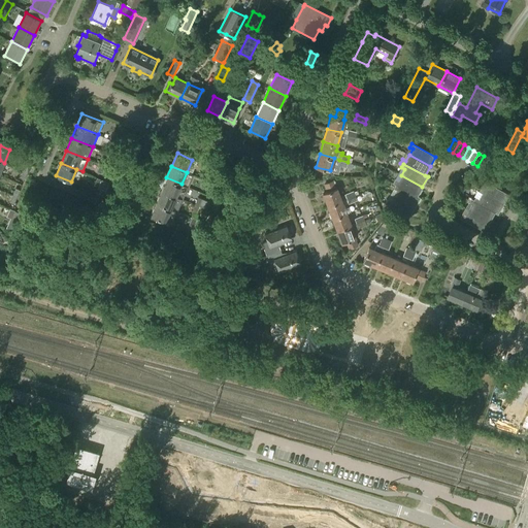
[(417,196),(422,187),(401,175),(398,182),(395,179),(393,183),(396,185),(417,196)]
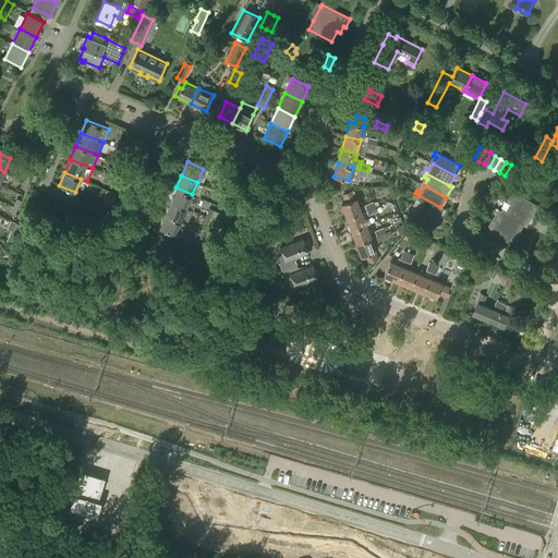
[(192,194),(176,187),(170,201),(193,210),(198,197),(192,194)]
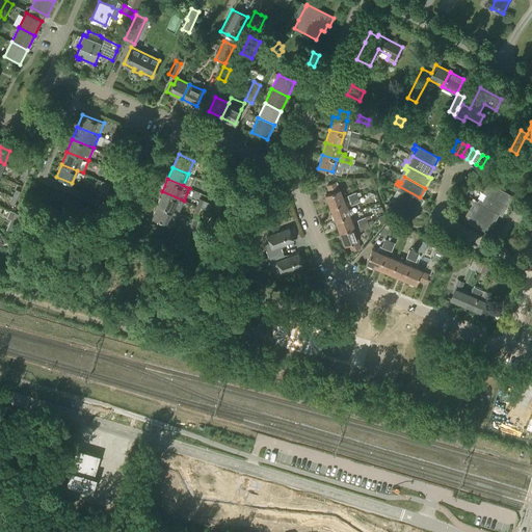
[(16,190),(12,196),(17,198),(20,191),(23,185),(17,182),(16,190)]
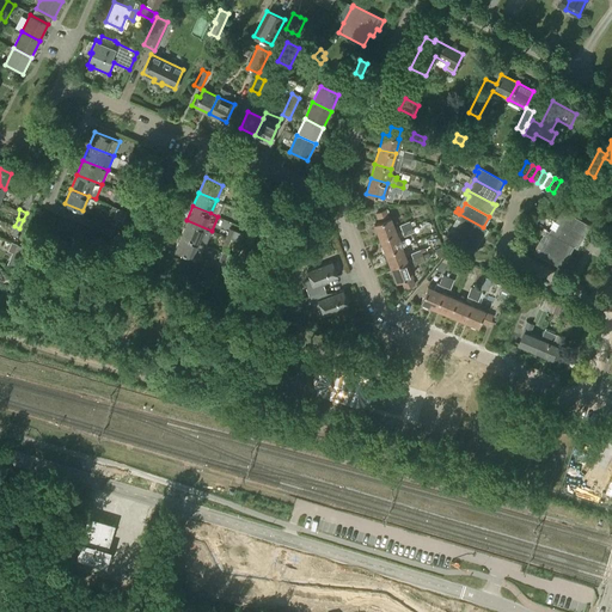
[(591,225),(562,209),(560,214),(563,216),(560,222),(585,237),(591,225)]
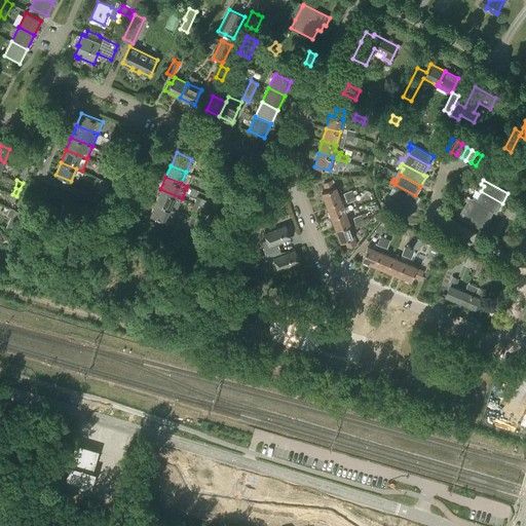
[(327,205),(340,200),(338,195),(335,187),(334,188),(332,181),(324,184),(326,191),(322,192),(327,205)]
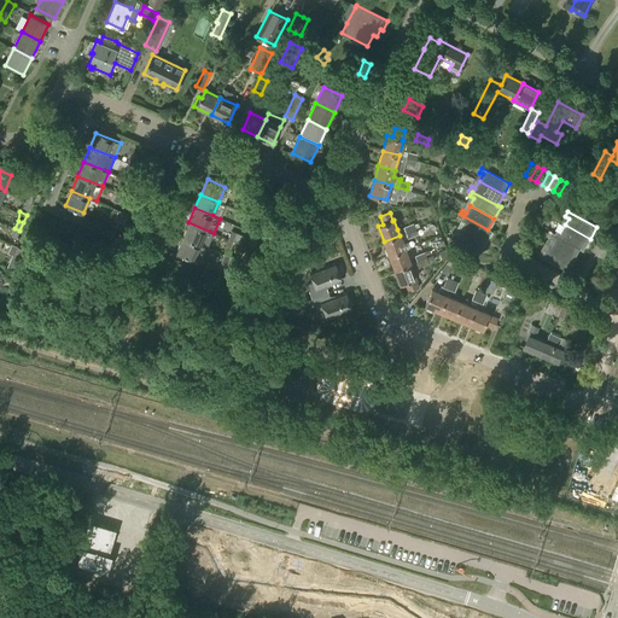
[(488,229),(464,216),(461,220),(465,222),(461,229),(485,243),(491,231),(488,229)]
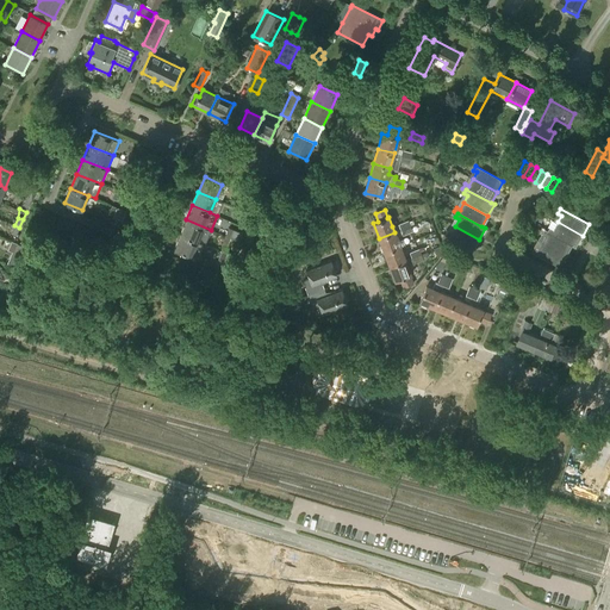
[(211,230),(186,219),(180,234),(205,244),(211,230)]
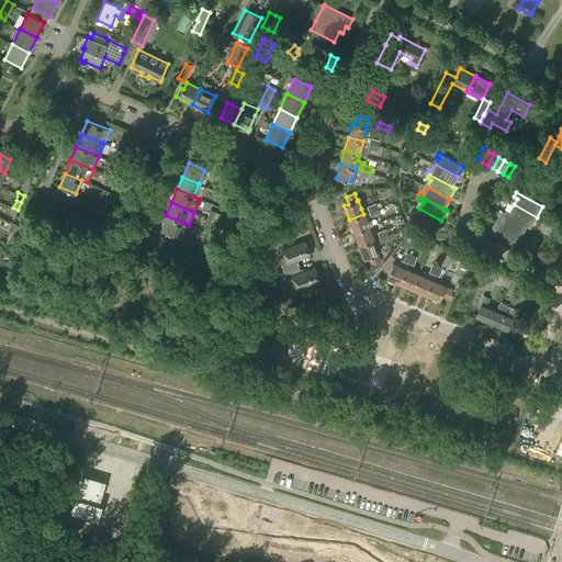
[(537,217),(514,204),(510,211),(507,209),(505,213),(528,225),(530,227),(537,217)]
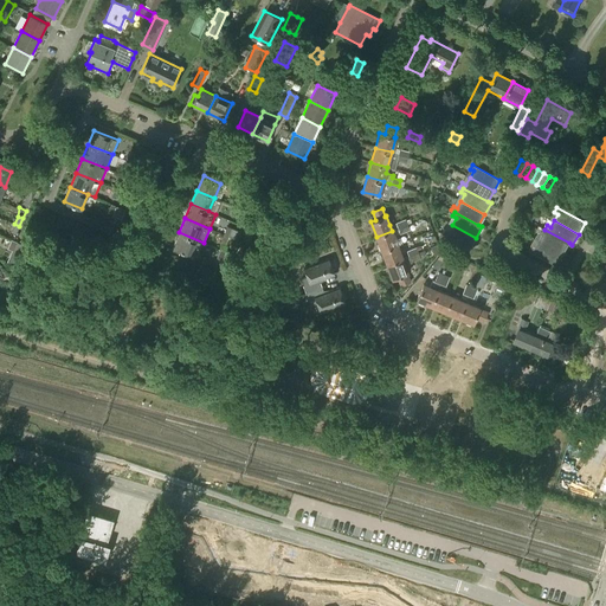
[(476,238),(452,225),(447,232),(444,230),(442,233),(470,249),(476,238)]
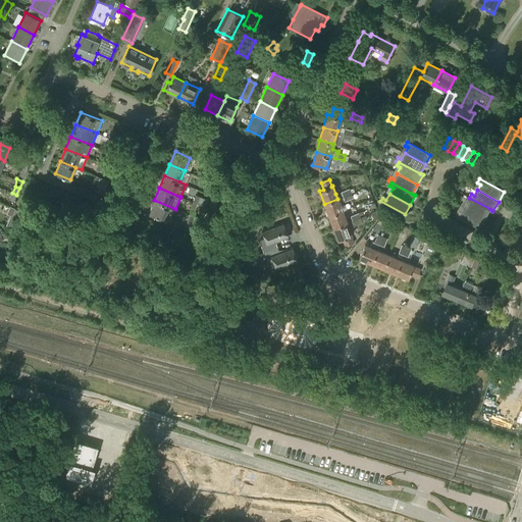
[(490,209),(469,198),(466,196),(464,200),(467,201),(464,207),(484,219),(490,209)]
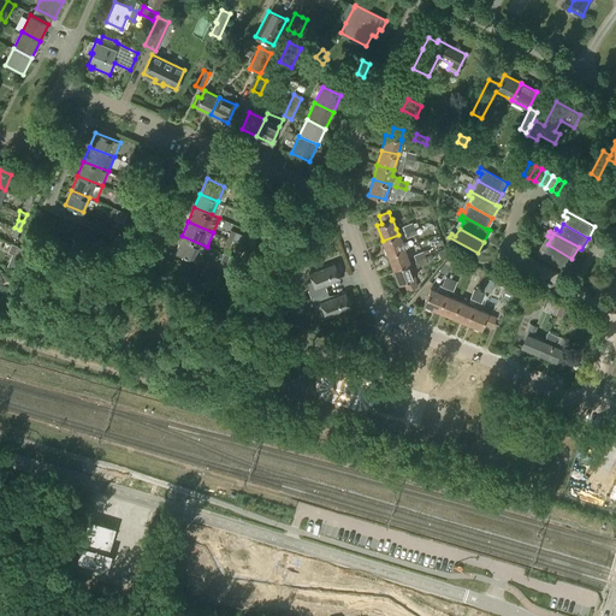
[(244,236),(236,232),(232,241),(241,244),(244,236)]
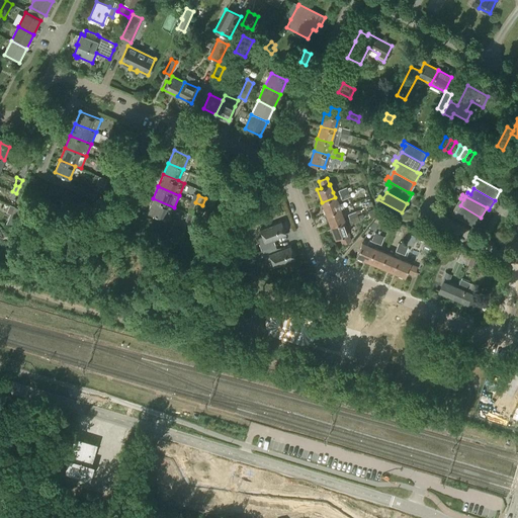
[(335,197),(322,202),(326,213),(340,208),(337,201),(335,197)]
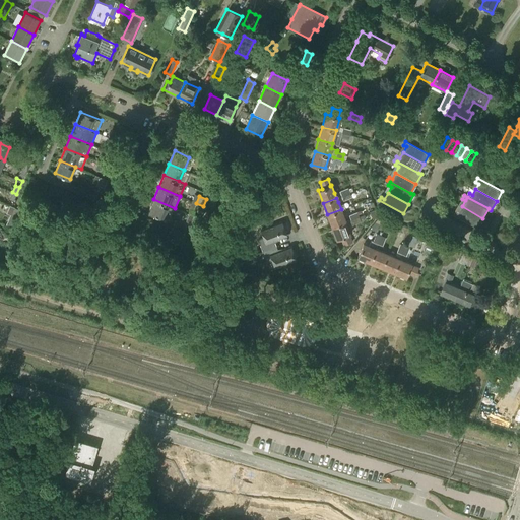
[(175,208),(153,199),(148,212),(170,220),(175,208)]
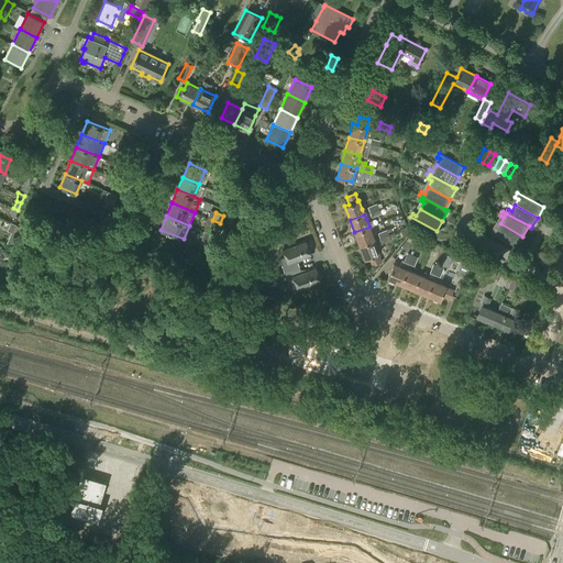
[(522,236),(500,223),(497,230),(494,228),(492,232),(517,246),(522,236)]
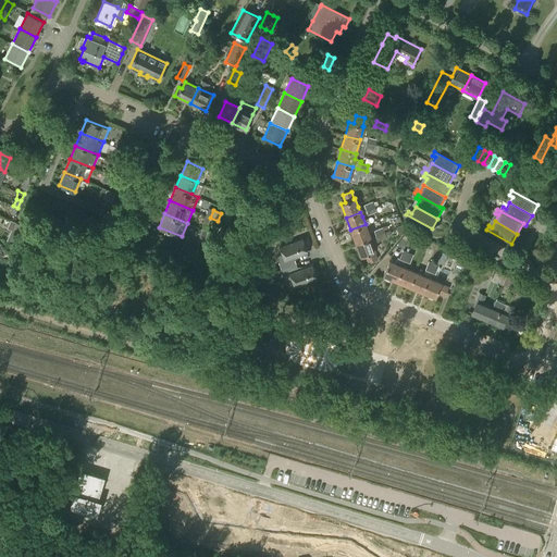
[(356,243),(370,237),(368,233),(366,224),(350,230),(356,243)]
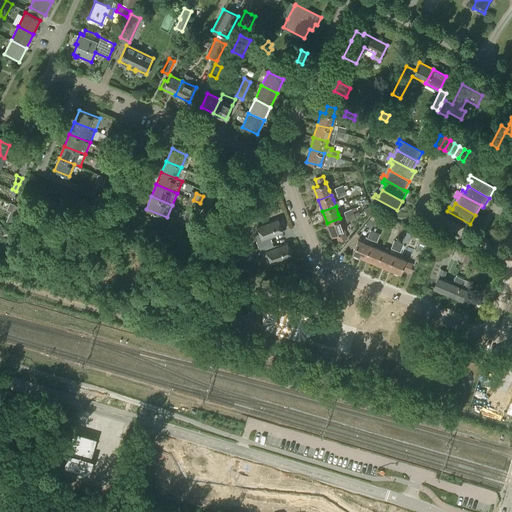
[(346,216),(340,218),(327,223),(332,236),(336,234),(338,241),(347,238),(344,231),(345,230),(342,223),(355,218),(353,213),(346,216)]
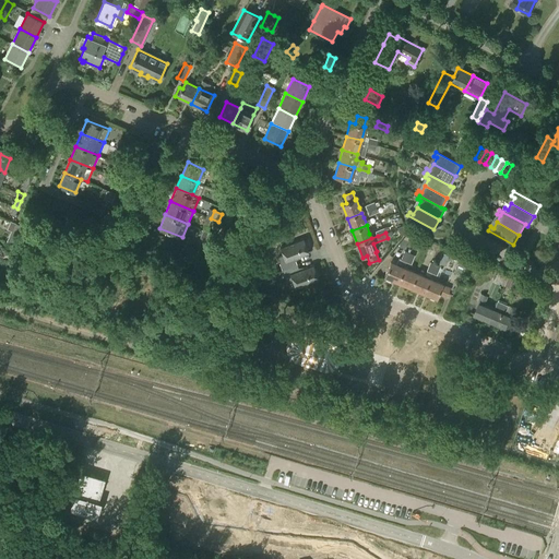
[(277,258),(282,270),(296,264),(294,259),(308,253),(307,249),(309,248),(307,241),(305,242),(302,238),(281,247),(284,256),(277,258)]
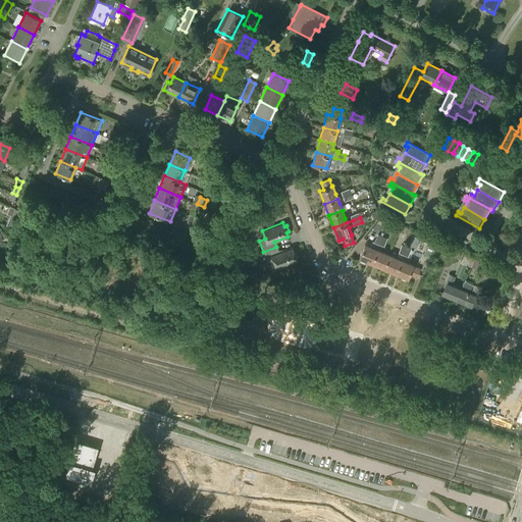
[(412,236),(411,236),(408,245),(415,248),(419,239),(417,239),(419,236),(413,232),(412,236)]
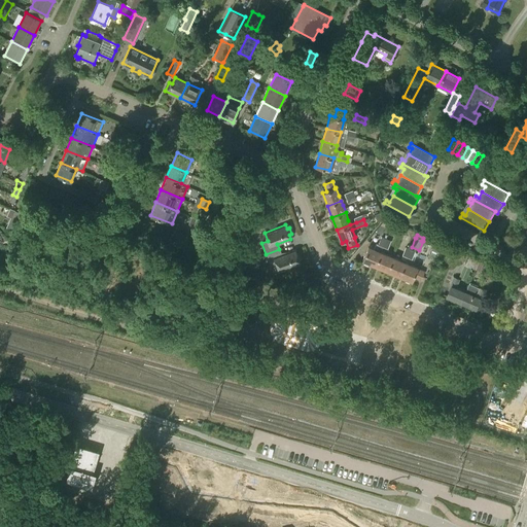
[(383,247),(386,239),(381,237),(379,243),(376,242),(374,249),(369,247),(362,260),(375,266),(381,252),(383,247)]
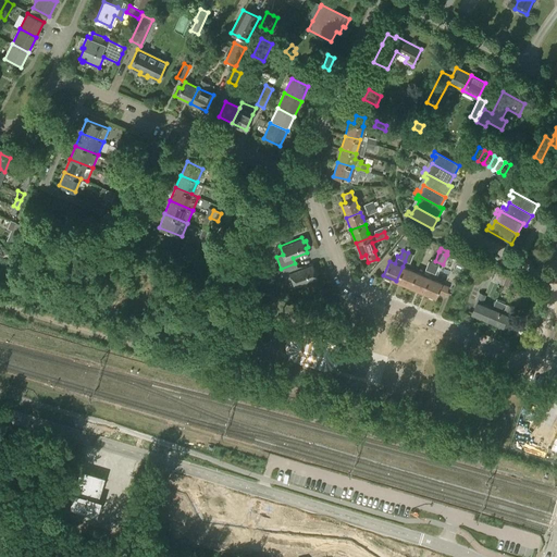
[(295,263),(281,269),(285,281),(292,279),(295,287),(317,279),(316,274),(318,273),(316,267),(313,268),(311,264),(297,270),(295,263)]
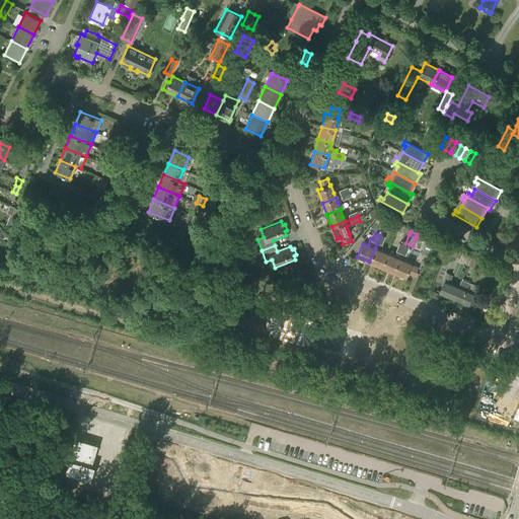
[(380,250),(375,248),(369,262),(381,267),(386,253),(380,250)]
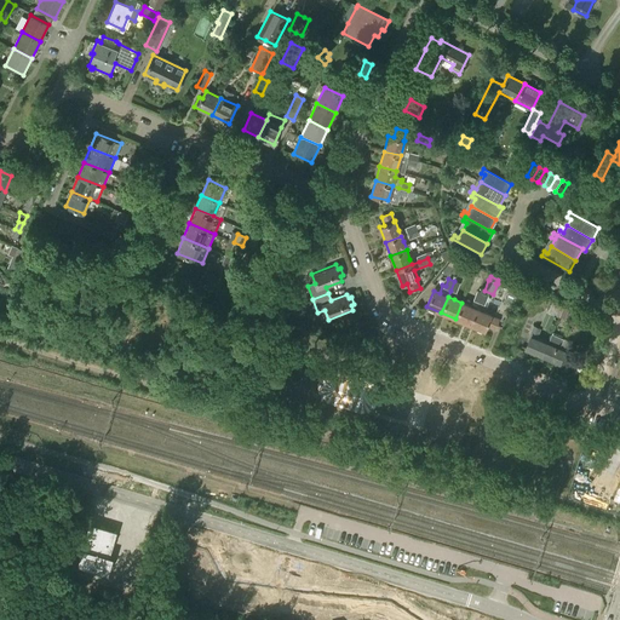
[(470,306),(461,303),(455,319),(470,325),(476,309),(470,306)]
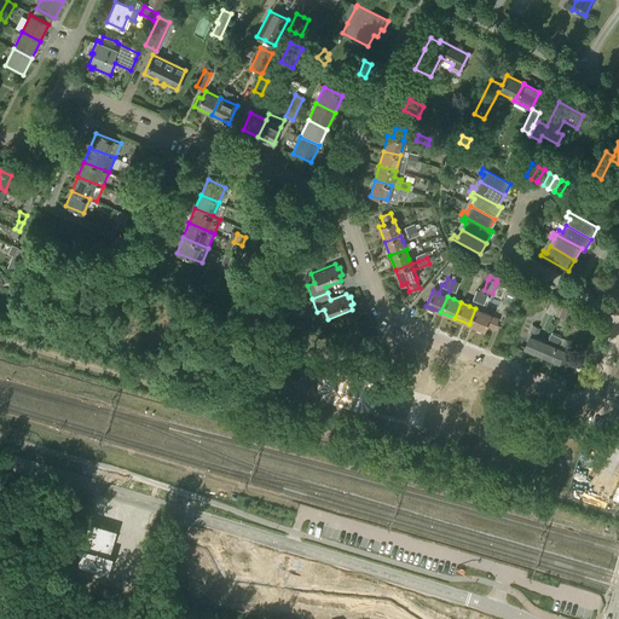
[(484,311),(475,308),(469,324),(482,330),(485,325),(493,328),(498,319),(490,316),(490,314),(484,311)]
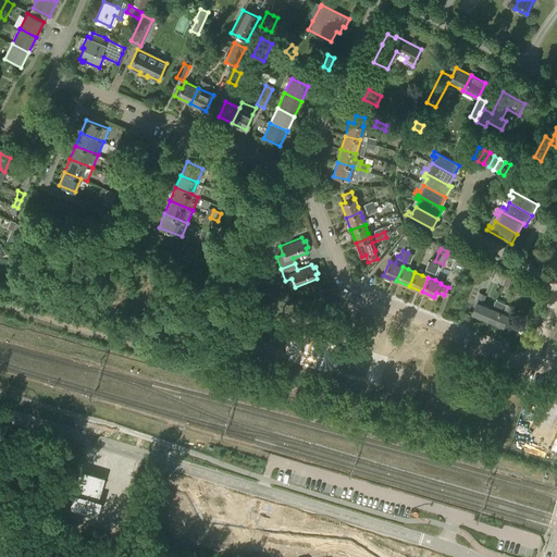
[(493,294),(498,282),(492,279),(486,292),(493,294)]
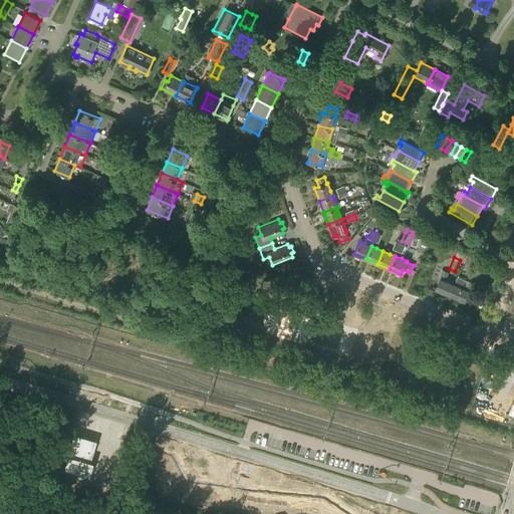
[(481,266),(483,261),(474,257),(472,262),(481,266)]
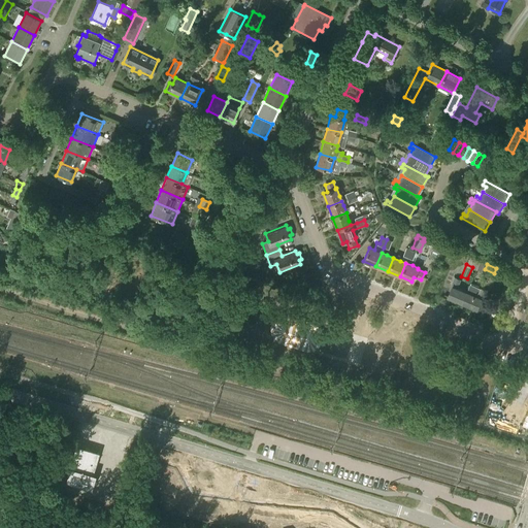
[(497,281),(512,286),(515,278),(500,272),(497,281)]
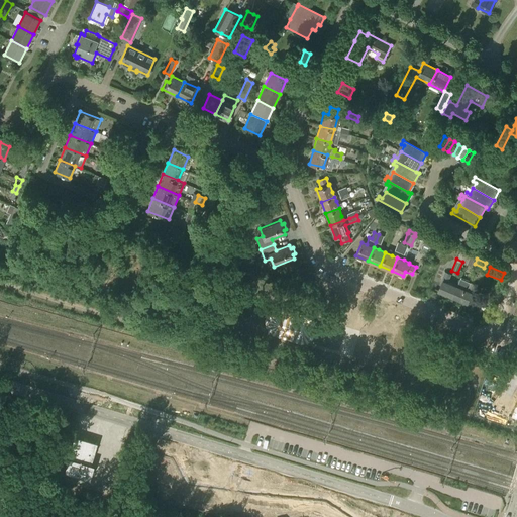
[(439,291),(453,297),(457,286),(447,282),(451,274),(445,271),(442,280),(443,281),(439,291)]
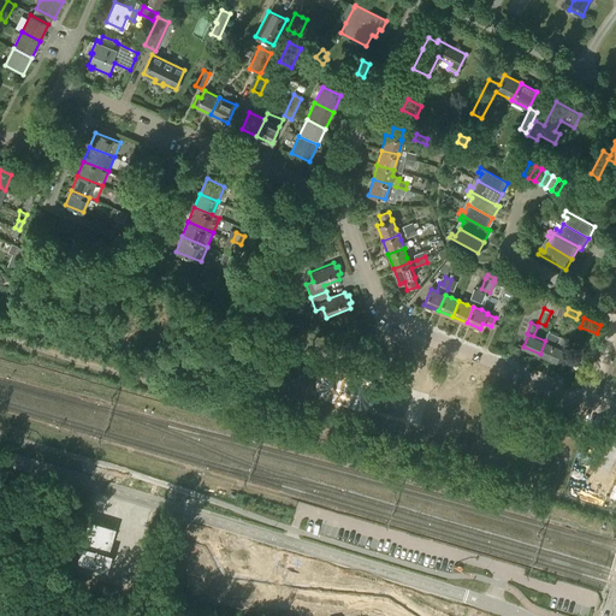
[(545,341),(540,354),(557,360),(562,349),(563,349),(568,338),(561,336),(550,331),(545,341)]
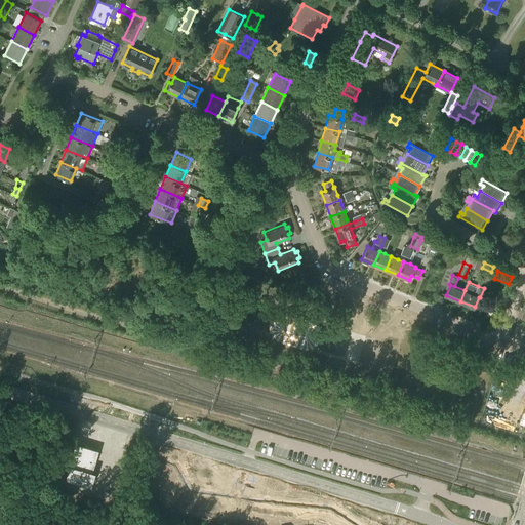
[(75,442),(64,478),(90,486),(95,471),(92,470),(98,449),(75,442)]
